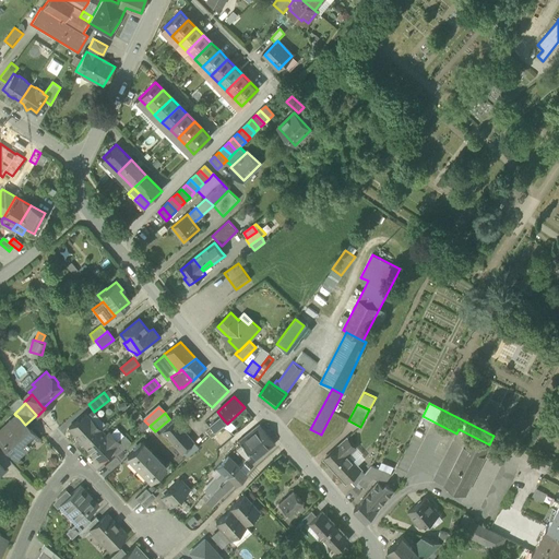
[(16,415),(16,416),(2,429),(6,432),(20,418),(16,415)]
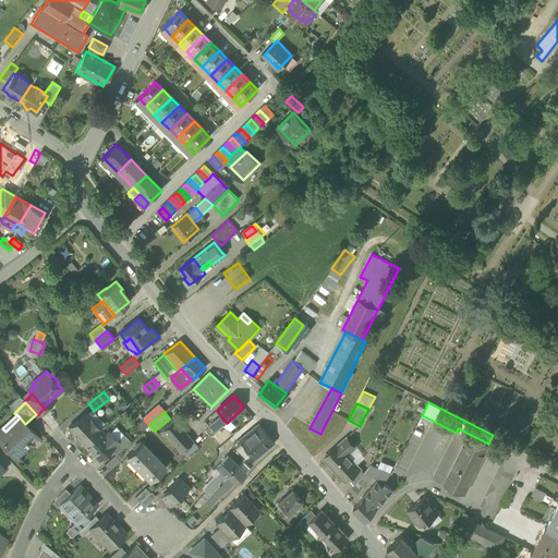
[(37,416),(37,415),(36,414),(25,424),(27,425),(37,416)]
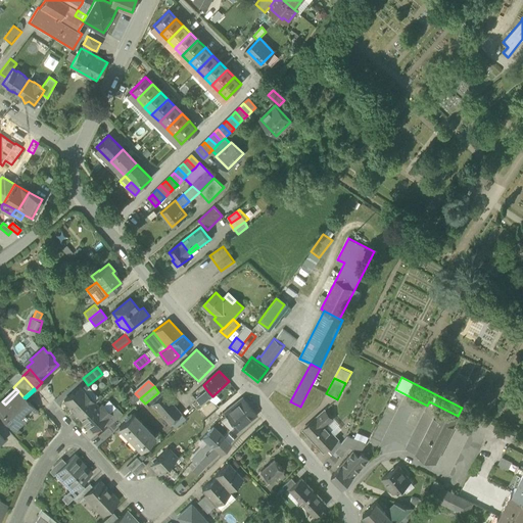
[(63,401),(78,416),(94,403),(80,388),(63,401)]
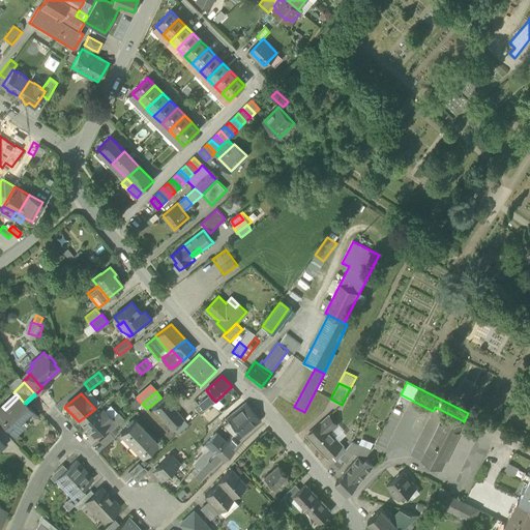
[(205,399),(210,406),(215,402),(209,394),(205,399)]
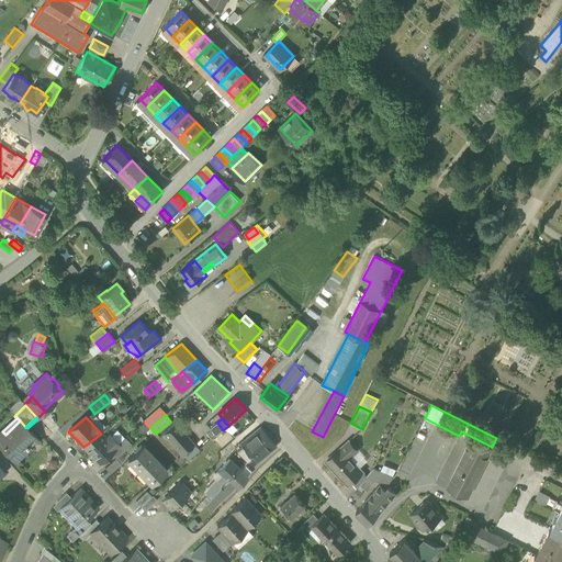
[(205,424),(211,430),(216,426),(211,419),(205,424)]
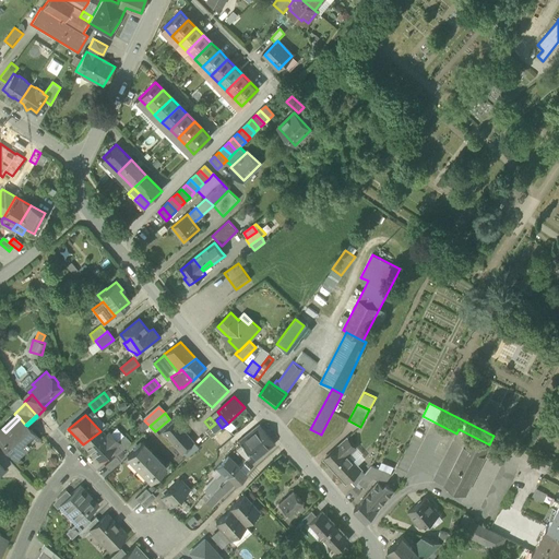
[(37,437),(30,428),(27,426),(25,425),(20,418),(6,432),(2,429),(0,430),(0,441),(15,459),(28,445),(37,437)]
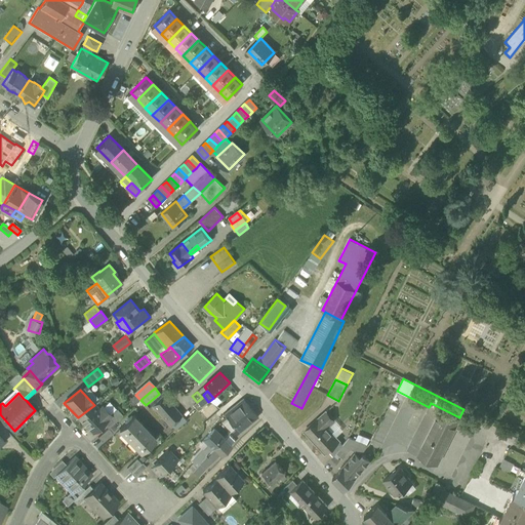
[(153,406),(170,427),(171,426),(182,416),(163,396),(153,406)]
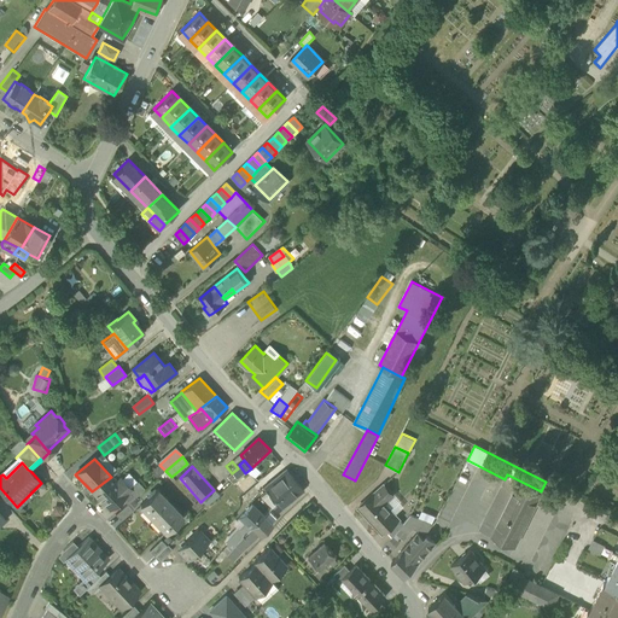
[(243,474),(238,468),(232,473),(238,479),(243,474)]
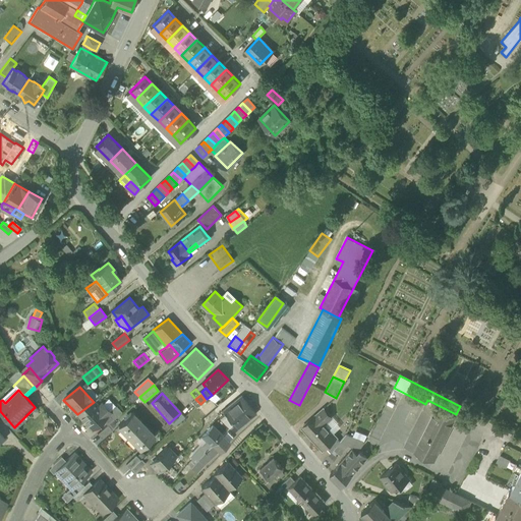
[(231,427),(234,431),(255,414),(241,397),(223,412),(233,425),(231,427)]
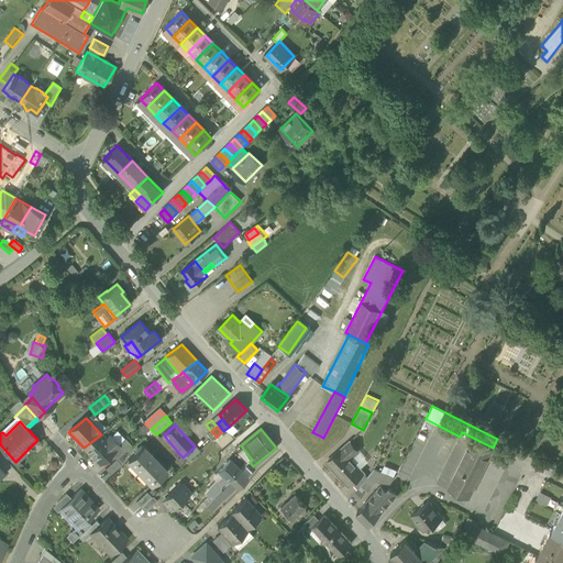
[(438,482),(468,498),(494,449),(493,448),(462,432),(460,437),(438,482)]
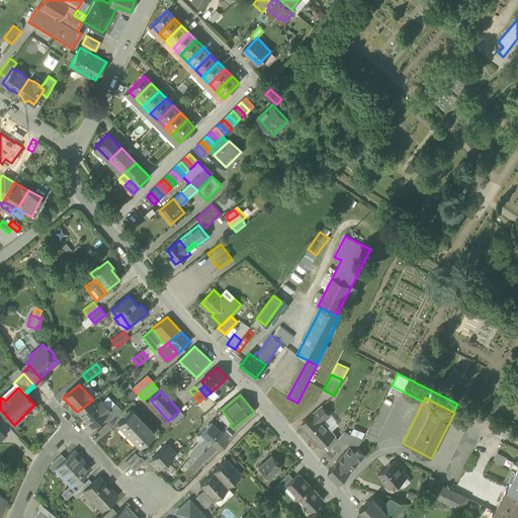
[(98,405),(93,400),(77,412),(91,428),(102,418),(109,411),(109,410),(101,402),(98,405)]
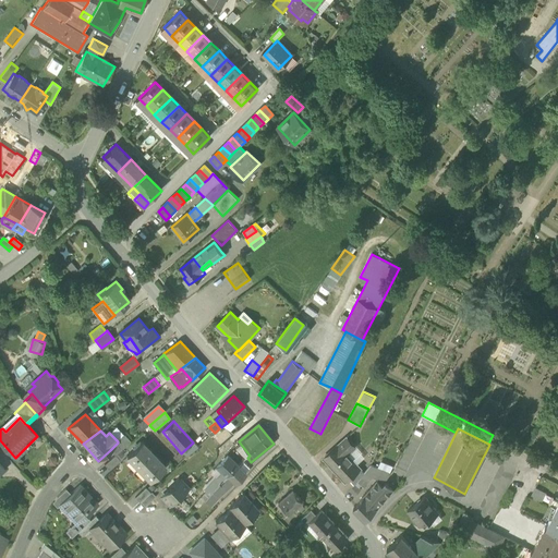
[(110,450),(114,456),(130,443),(123,436),(118,441),(118,443),(110,450)]
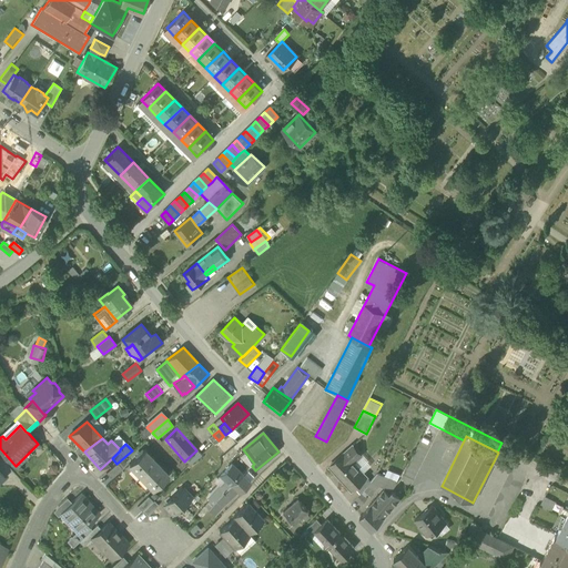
[(330,467),(351,490),(354,487),(366,477),(354,463),(362,455),(353,446),(330,467)]
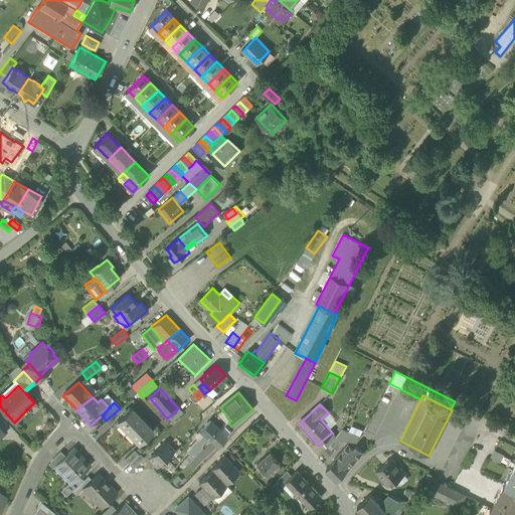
[(117,420),(128,433),(142,419),(131,408),(117,420)]
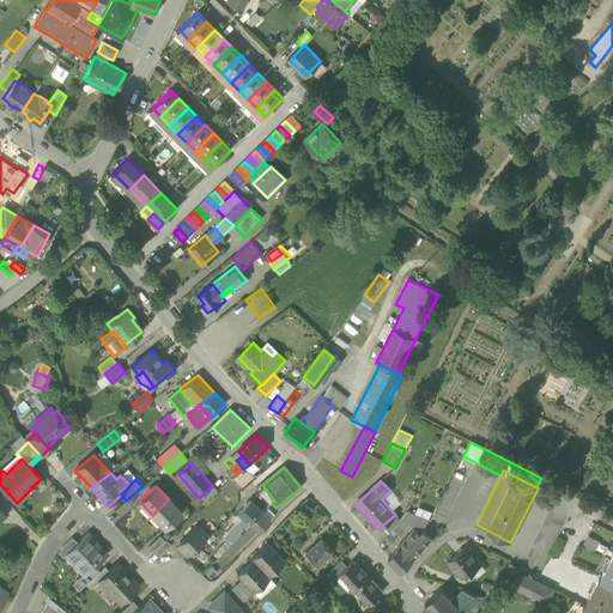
[(200,497),(205,503),(213,496),(217,492),(212,486),(200,497)]
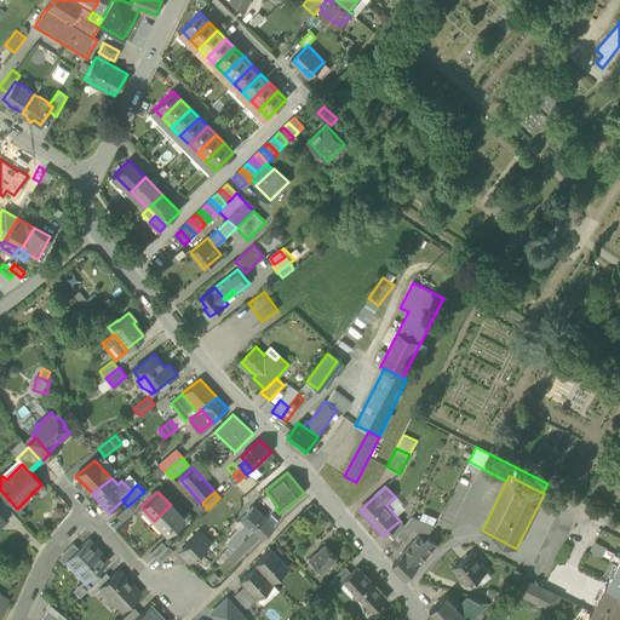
[(184,520),(171,505),(154,521),(167,535),(184,520)]
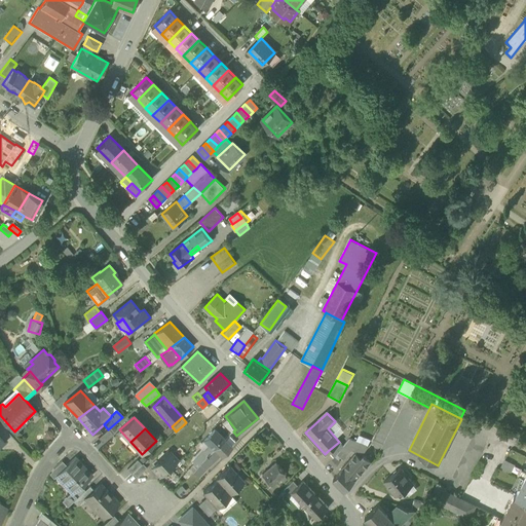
[(113,435),(108,429),(98,439),(103,444),(113,435)]
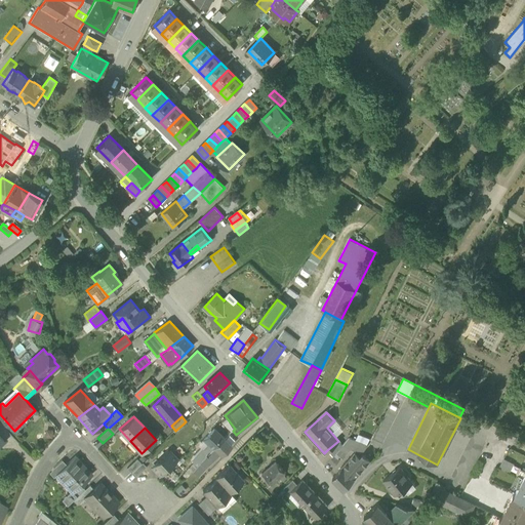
[(209,445),(213,449),(224,440),(214,431),(204,440),(204,441),(209,445)]
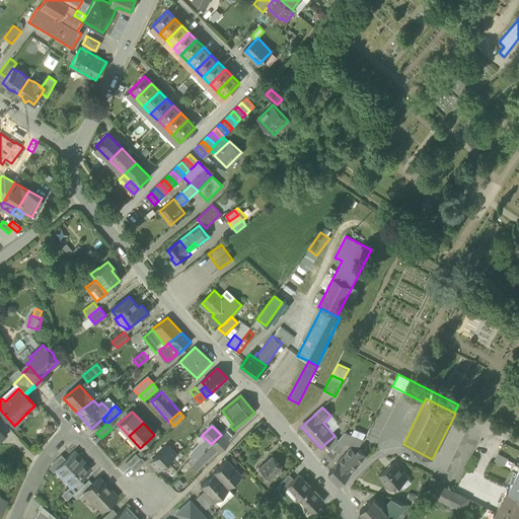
[(343,448),(344,448),(347,443),(358,448),(363,441),(345,433),(340,441),(337,444),(343,448)]
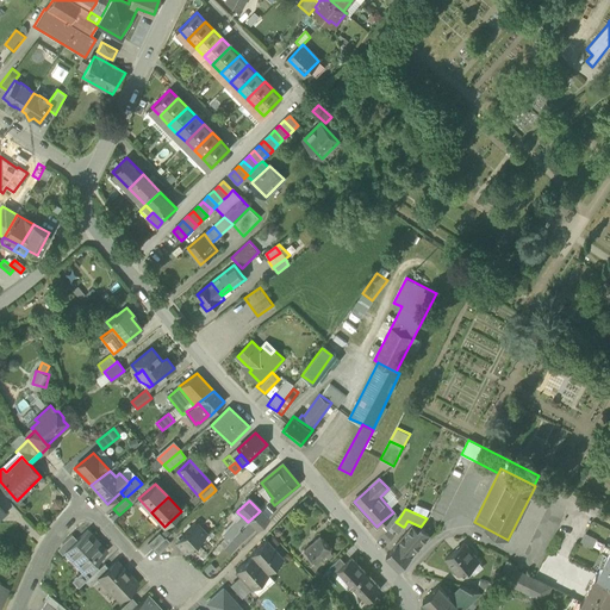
[(260,511),(248,522),(255,529),(257,531),(268,520),(260,511)]
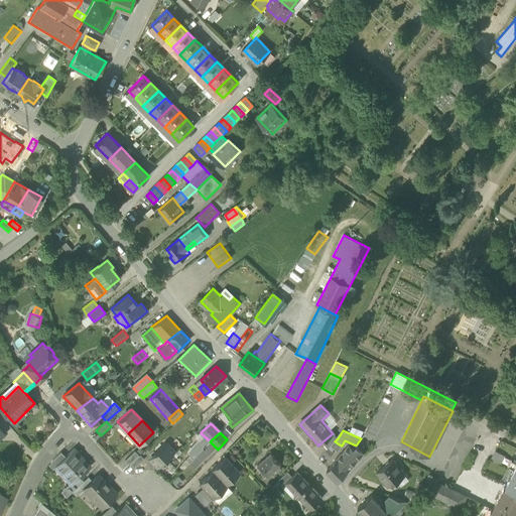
[(321,442),(328,449),(331,446),(335,441),(338,438),(333,433),(321,442)]
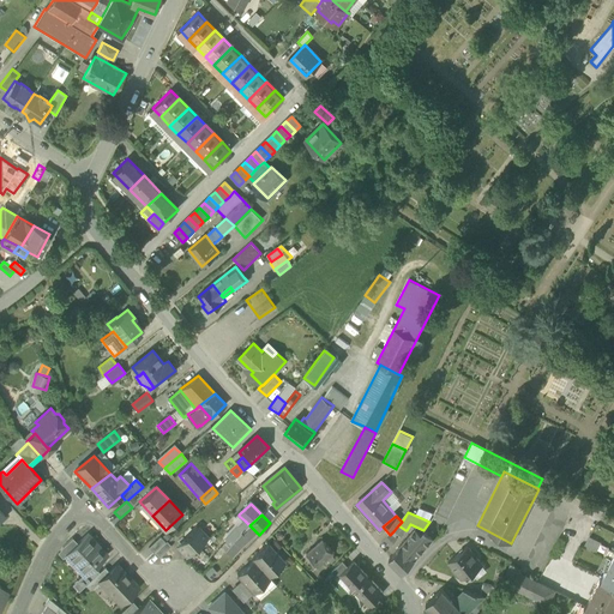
[(227,537),(234,543),(240,536),(250,525),(245,521),(238,528),(236,528),(227,537)]
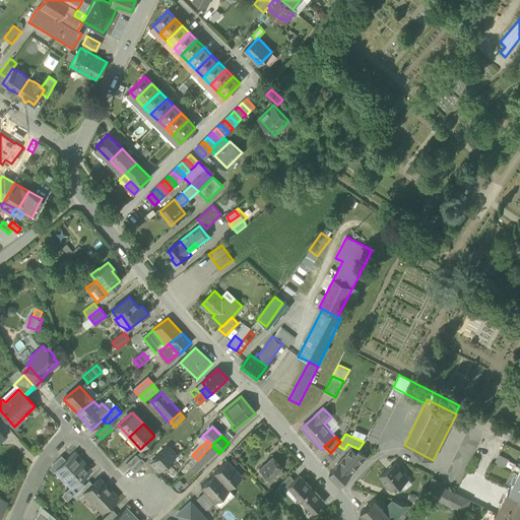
[(203,454),(198,460),(202,464),(203,465),(217,451),(211,445),(203,454)]
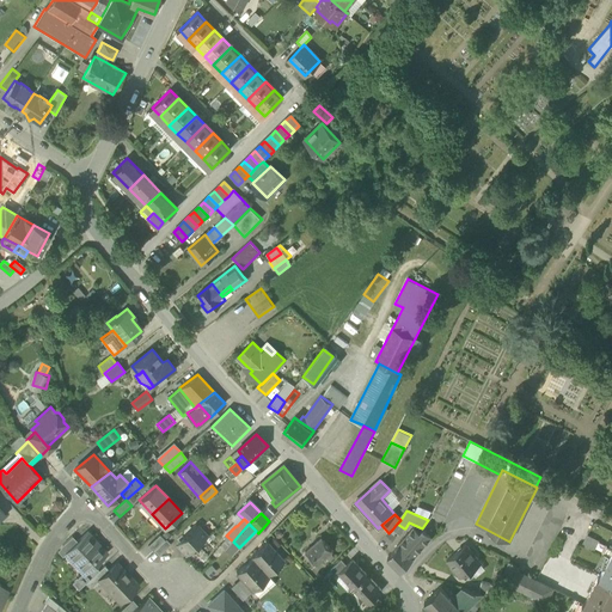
[(392,530),(398,536),(404,528),(397,524),(392,530)]
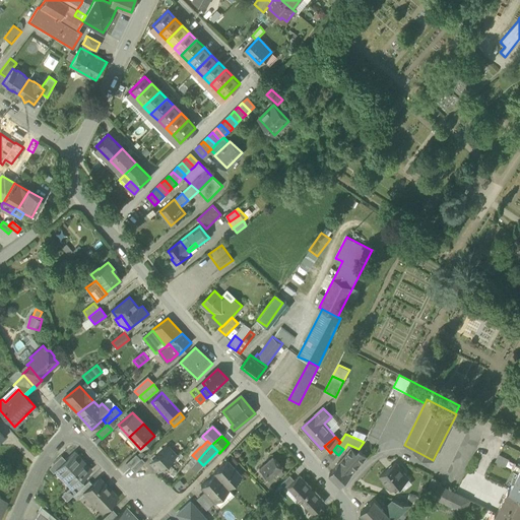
[(154,467),(158,471),(166,465),(176,456),(167,446),(155,457),(156,458),(152,462),(155,465),(154,467)]
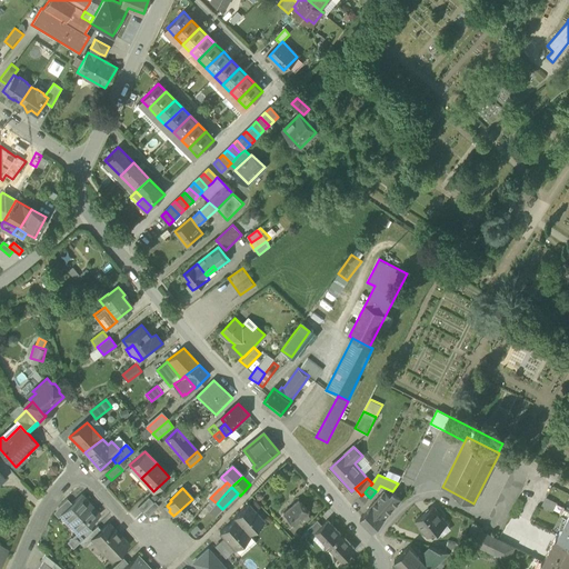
[(360,520),(372,533),(400,501),(399,501),(400,499),(393,493),(392,493),(390,497),(385,492),(383,492),(361,519),(360,520)]
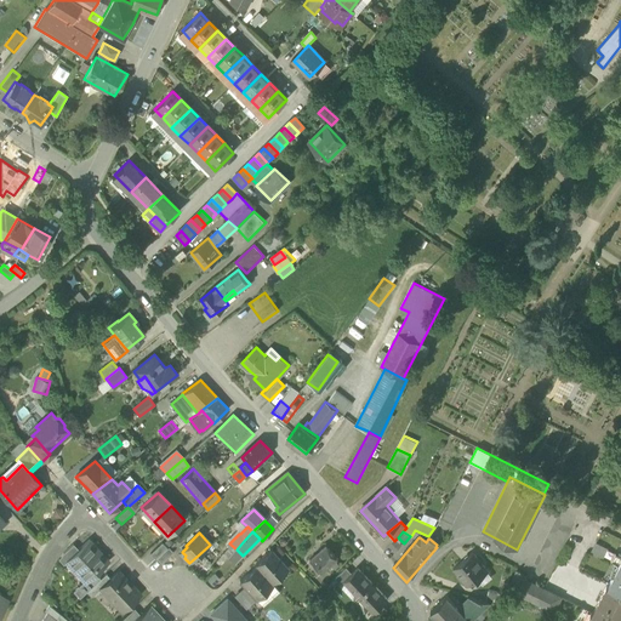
[(85,584),(95,575),(107,564),(96,553),(98,551),(89,540),(78,551),(68,560),(80,574),(78,576),(85,584)]
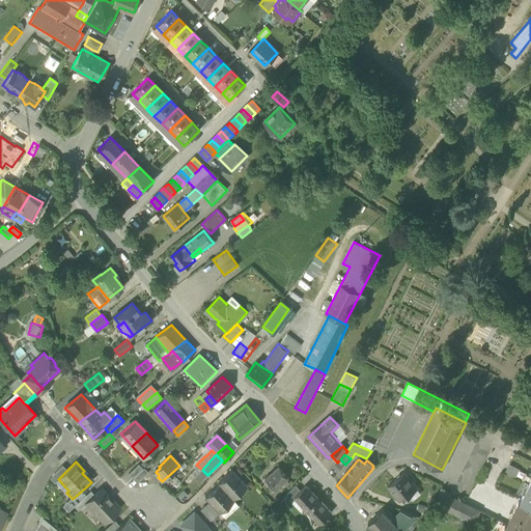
[(332,468),(338,473),(343,468),(337,463),(332,468)]
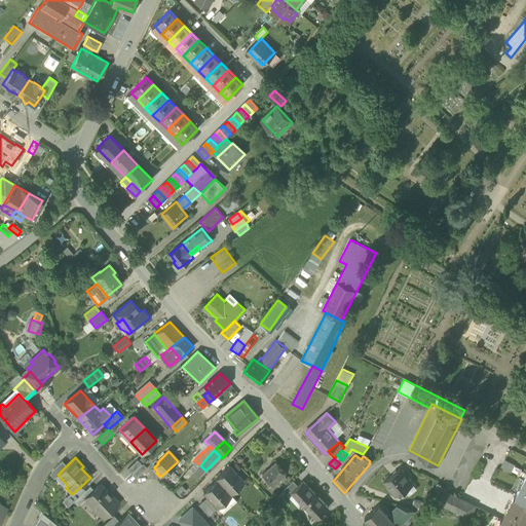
[(126,470),(132,475),(133,474),(142,464),(137,459),(126,470)]
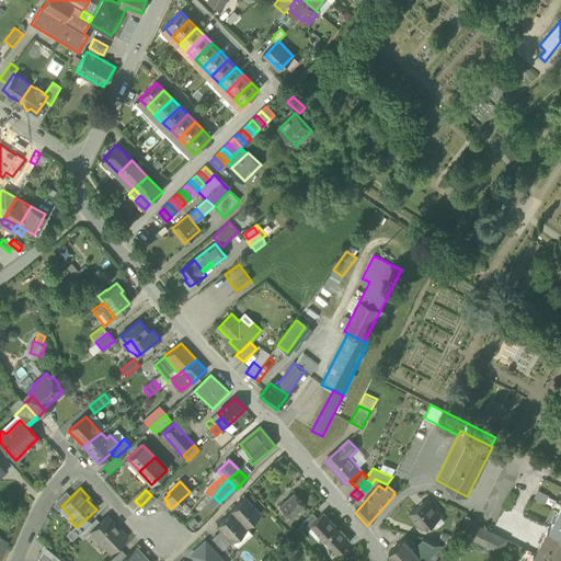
[(538,490),(535,500),(546,504),(549,494),(538,490)]
